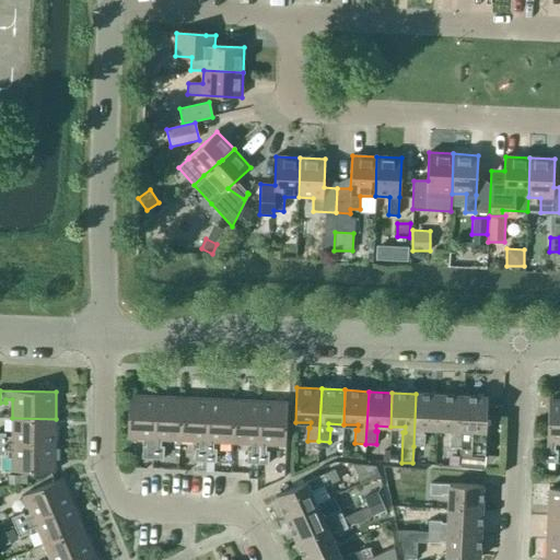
[(438,429),(439,395),(416,394),(413,446),(423,446),(424,433),(422,433),(423,428),(438,429)]
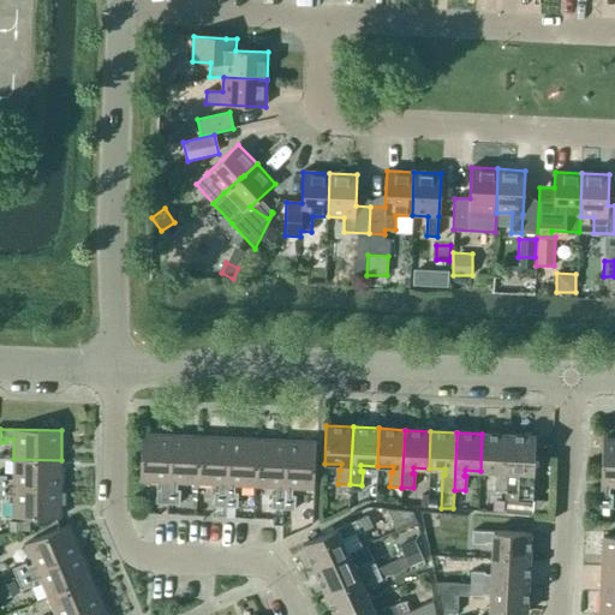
[(167,505),(171,435),(142,434),(139,482),(161,482),(160,489),(156,489),(156,503),(167,505)]
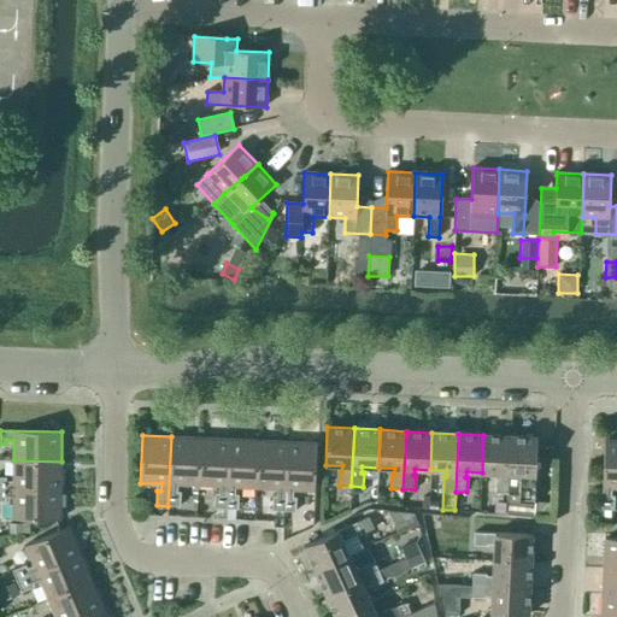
[(507,494),(510,436),(483,435),(482,472),(498,472),(498,480),(495,479),(495,493),(507,494)]
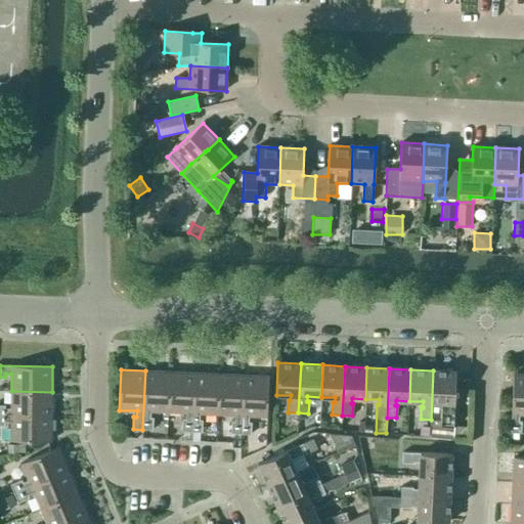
[(168,412),(170,372),(145,370),(142,430),(153,430),(153,419),(149,419),(149,412),(168,412)]
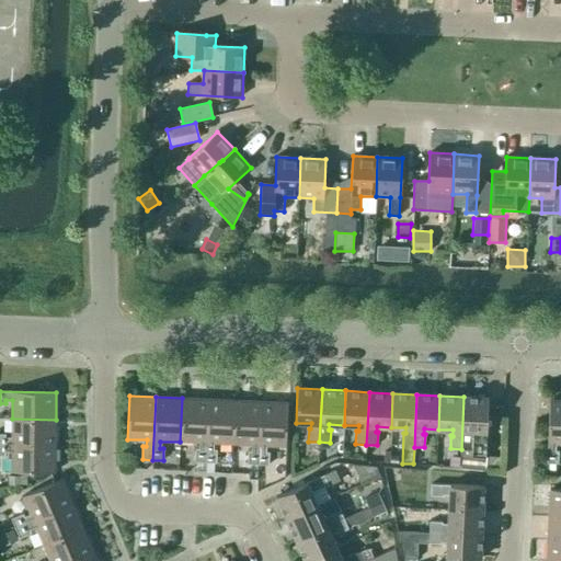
[(461,449),(460,469),(485,471),(487,456),(472,455),(472,449),(472,437),(471,436),(471,431),(487,432),(488,398),(464,397),(461,449)]
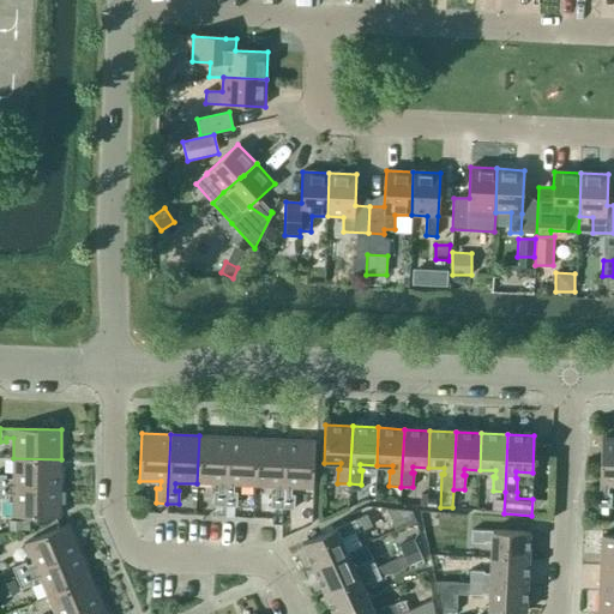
[(224,506),(228,437),(199,435),(197,483),(217,483),(217,491),(214,491),(214,505),(224,506)]
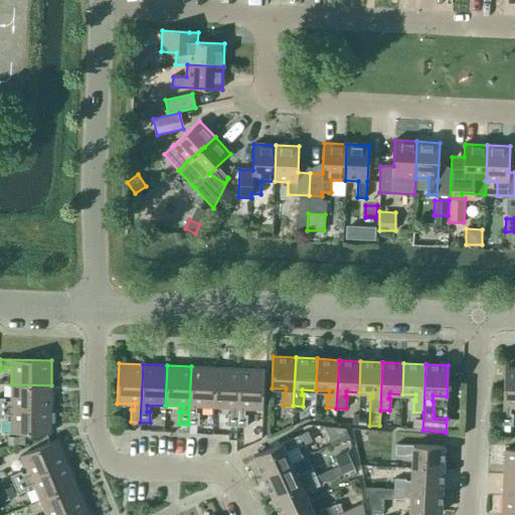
[(213,407),(215,368),(191,366),(188,424),(198,424),(199,412),(196,412),(196,406),(213,407)]
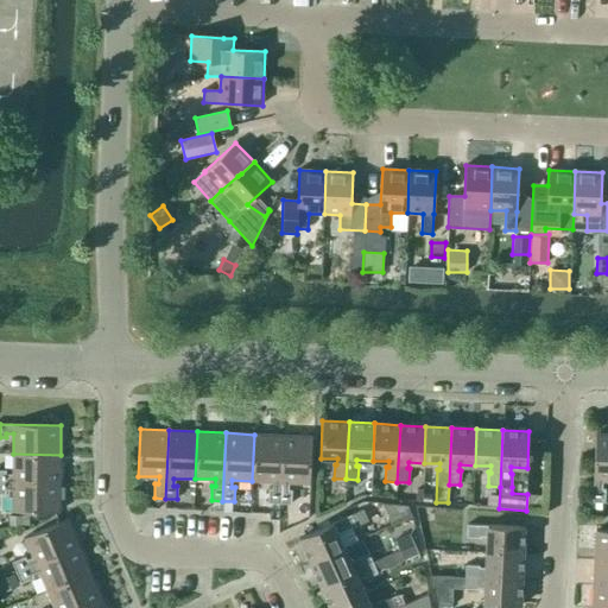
[(607,481),(607,434),(595,434),(591,502),(605,502),(606,488),(601,488),(602,481),(607,481)]
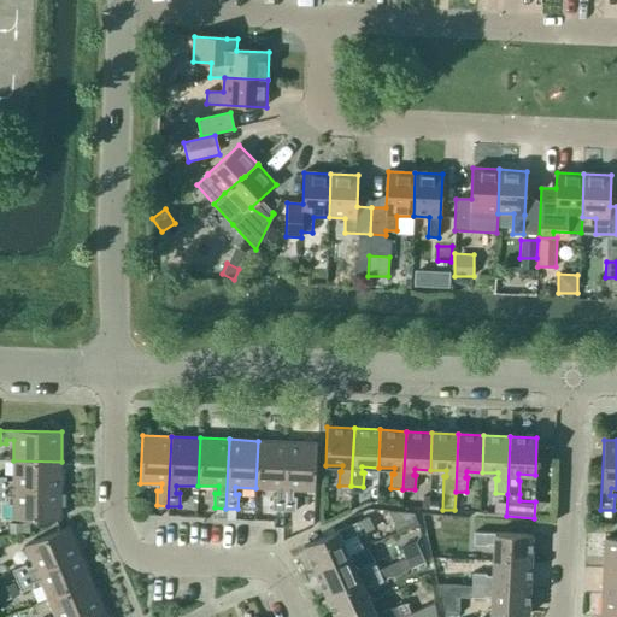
[(283,511),(287,442),(258,441),(256,488),(277,489),(276,497),(272,497),(272,511),(283,511)]
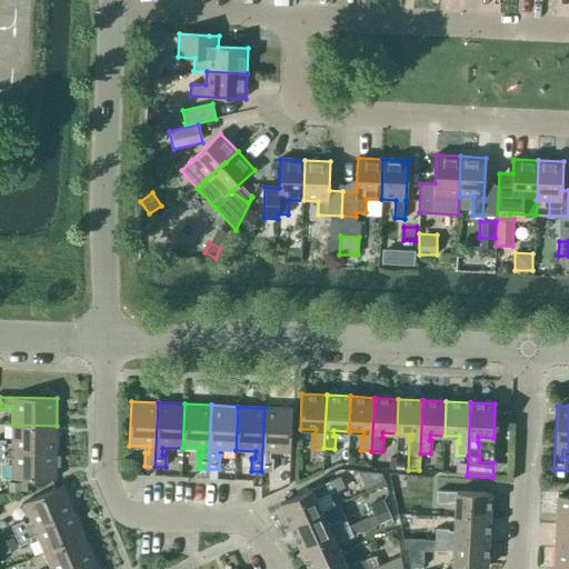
[(265,408),(261,471),(272,472),(273,459),(270,459),(270,452),(290,452),(292,409),(265,408)]
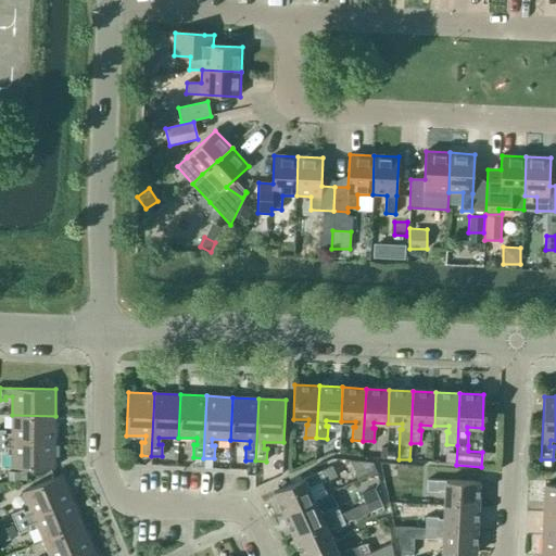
[(0,441),(54,442),(55,416),(12,415),(12,434),(5,434),(5,430),(0,430),(0,441)]
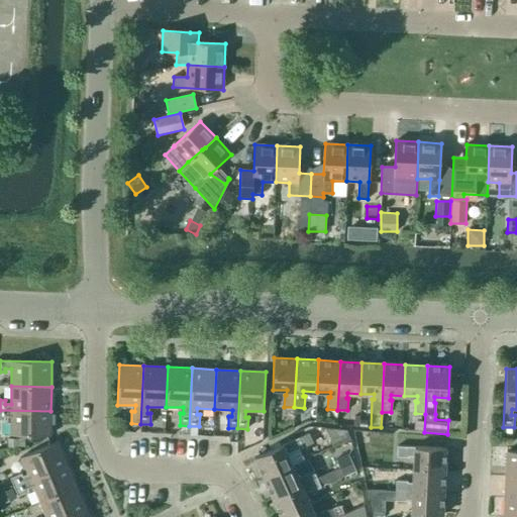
[(50,435),(50,411),(0,410),(0,420),(5,420),(5,417),(11,417),(10,435),(50,435)]
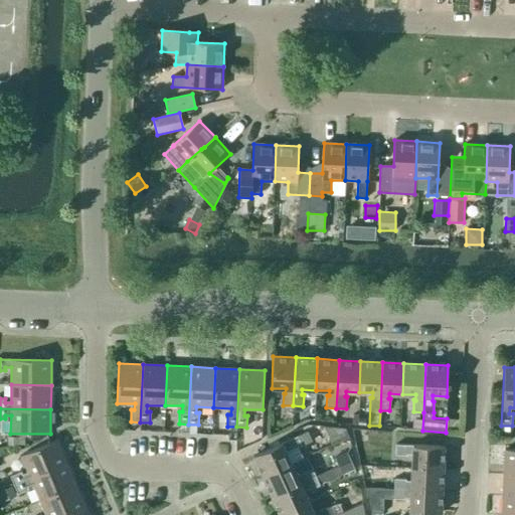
[(332,446),(349,438),(345,428),(324,425),(332,446)]
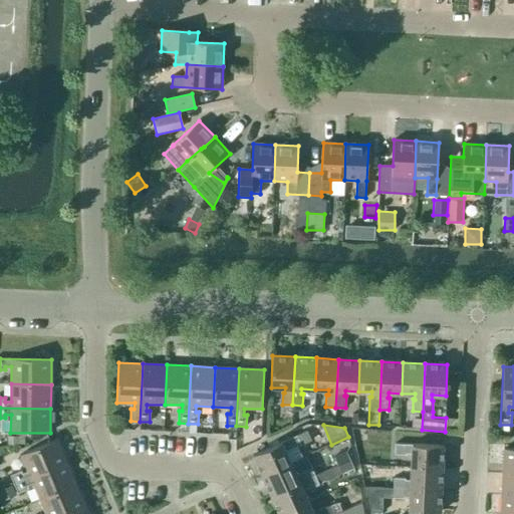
[(307,431),(252,456),(262,476),(290,463),(285,451),(289,449),(290,450),(301,445),(300,445),(311,440),(307,431)]
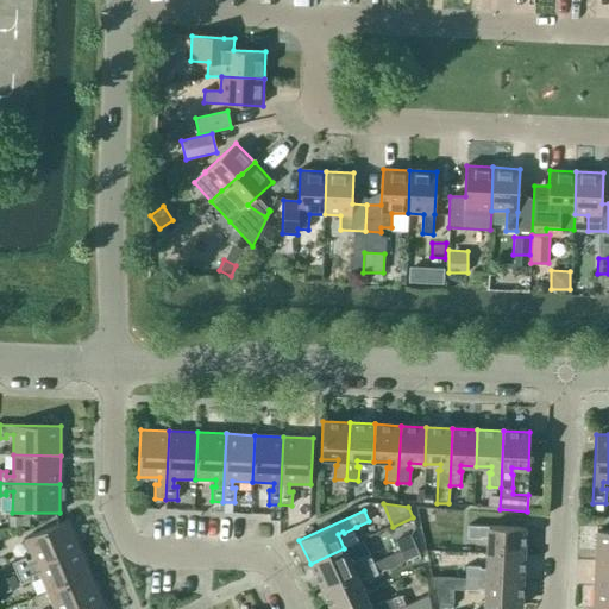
[(470,512),(469,526),(485,526),(487,513),(470,512)]
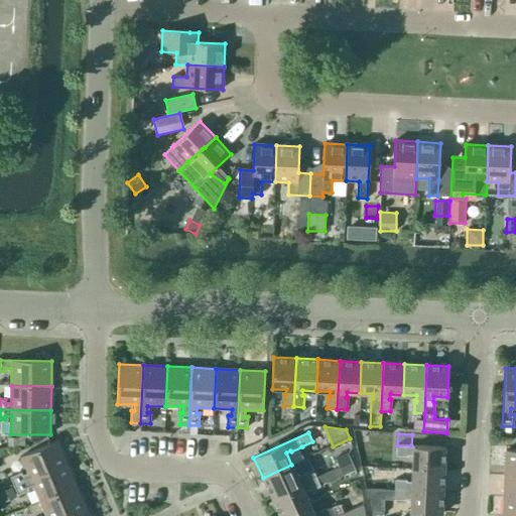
[(412,436),(412,445),(427,446),(428,437),(412,436)]
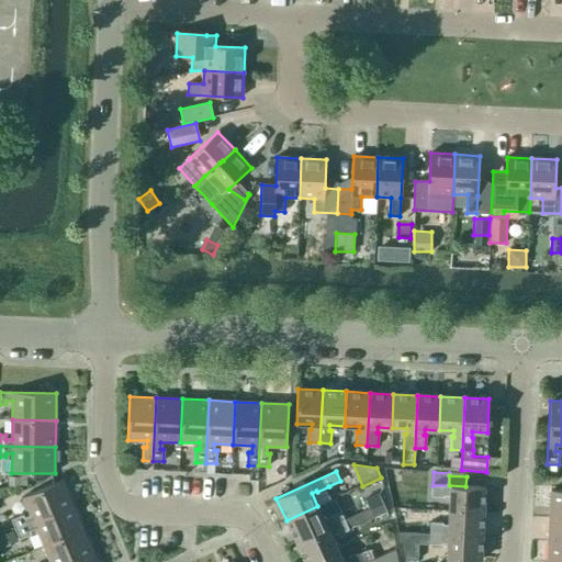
[(27,485),(27,476),(8,476),(8,485),(27,485)]
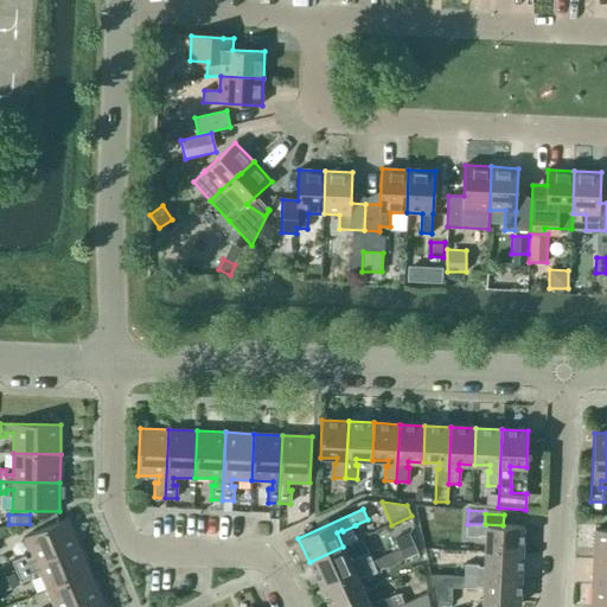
[(17,573),(80,545),(68,518),(25,537),(33,556),(26,560),(25,556),(12,561),(17,573)]
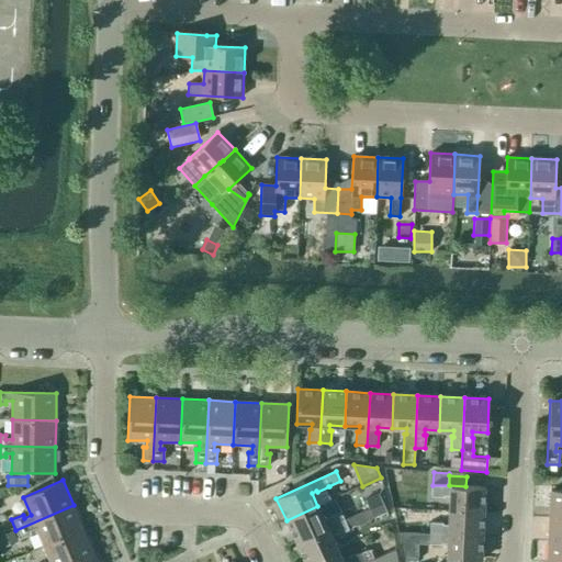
[(449,510),(484,512),(485,487),(465,486),(449,485),(448,485),(433,485),(431,485),(431,497),(445,497),(445,496),(450,496),(449,510)]
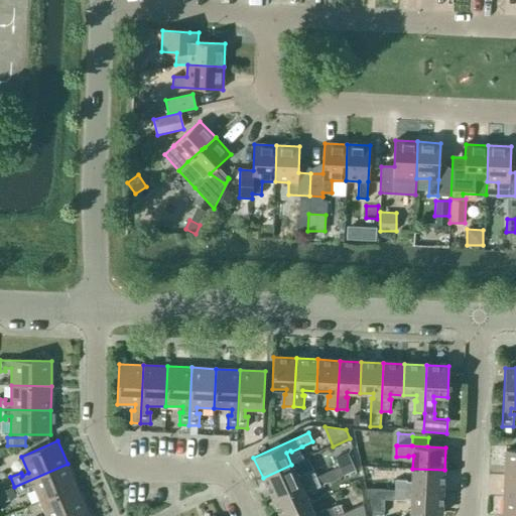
[(504,475),(515,475),(515,450),(505,450),(504,475)]
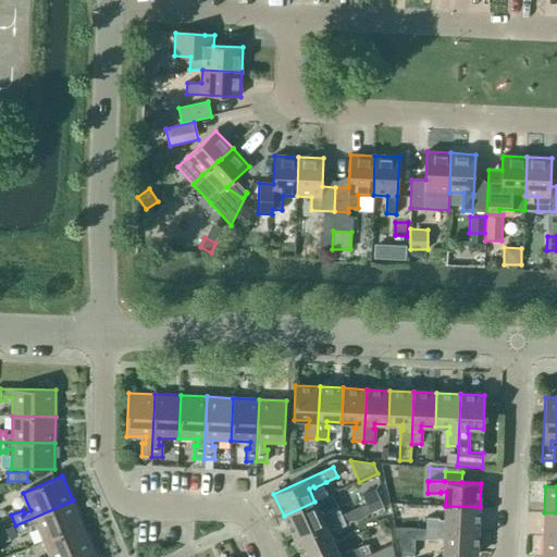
[(366,505),(380,498),(374,489),(361,495),(364,504),(366,505)]
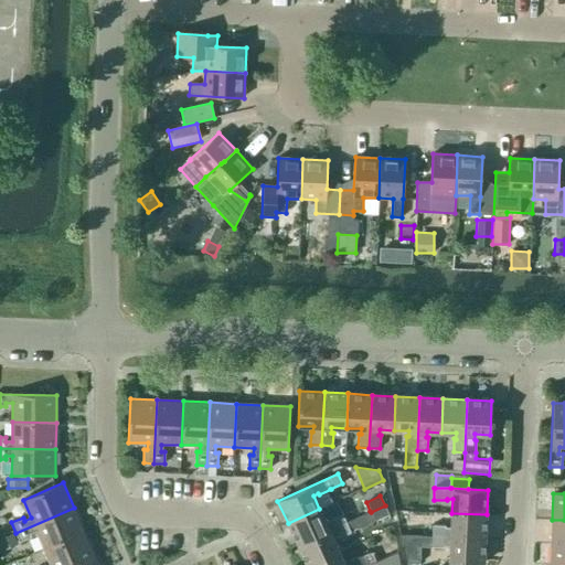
[(306,564),(310,564),(339,552),(333,539),(338,536),(339,539),(351,533),(350,532),(358,528),(360,533),(373,526),(372,523),(388,514),(385,505),(371,512),(370,511),(345,522),(347,523),(297,545),(306,564)]
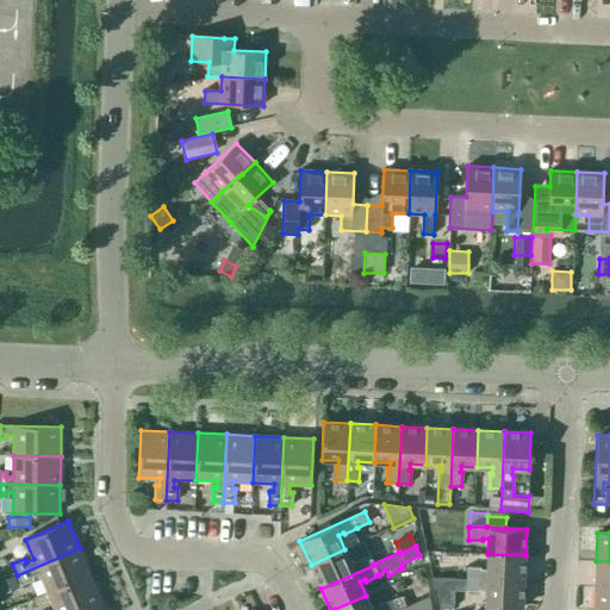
[(48,593),(91,574),(80,548),(17,576),(20,586),(35,580),(32,577),(39,574),(48,593)]
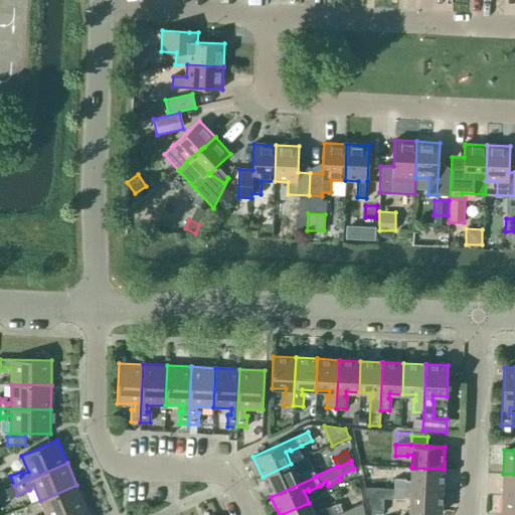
[(316,477),(315,476),(311,468),(301,472),(301,474),(297,476),(291,464),(263,477),(271,497),(316,477)]
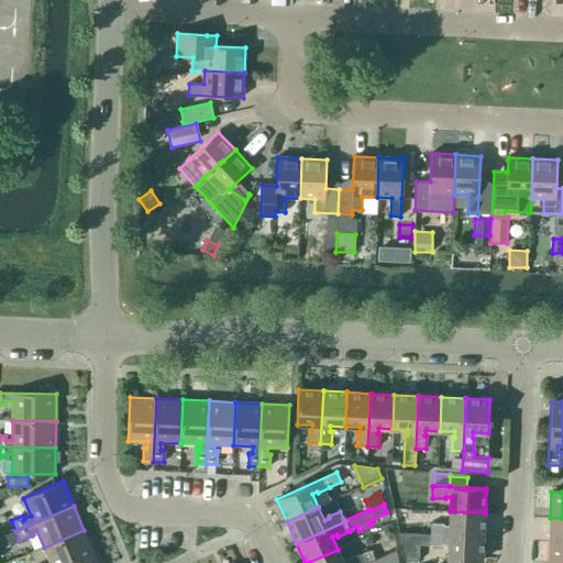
[(484,537),(485,512),(450,511),(450,526),(444,526),(444,523),(431,523),(430,534),(484,537)]
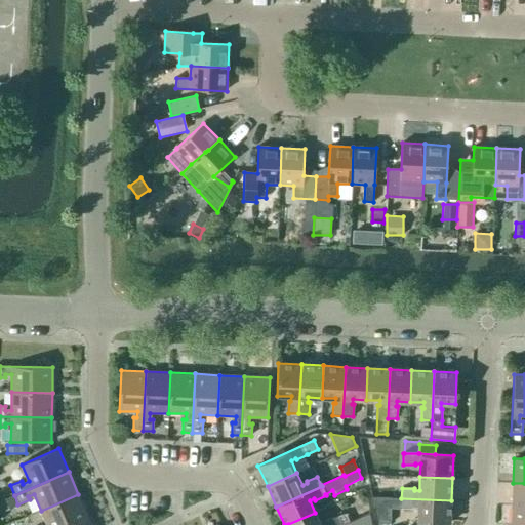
[(524,483),(513,483),(512,508),(524,508),(524,483)]
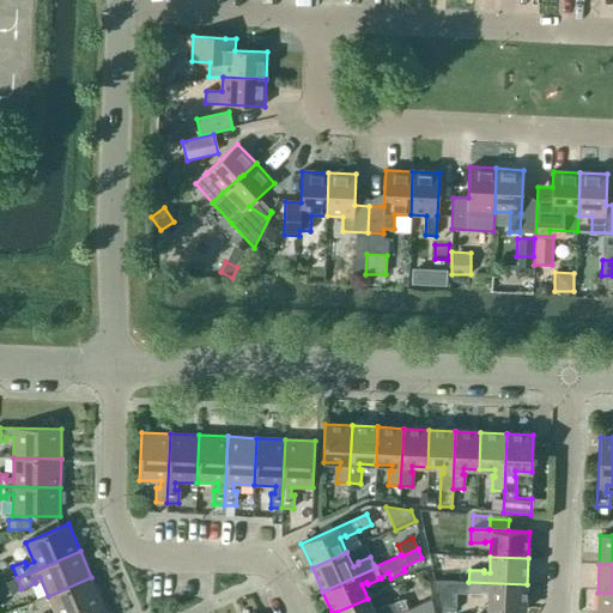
[(80,612),(103,604),(91,577),(48,596),(54,612),(80,612)]
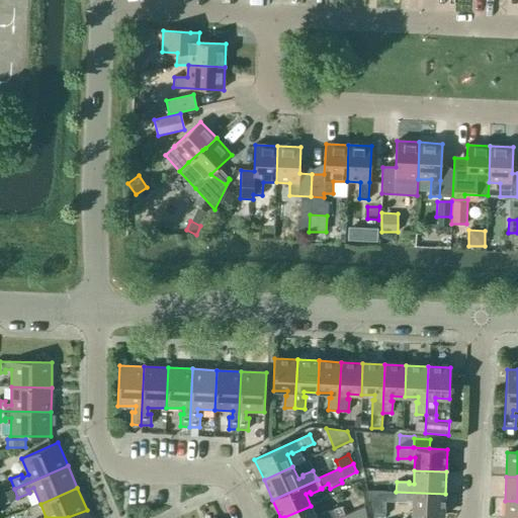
[(12,489),(0,494),(0,500),(1,504),(16,498),(12,489)]
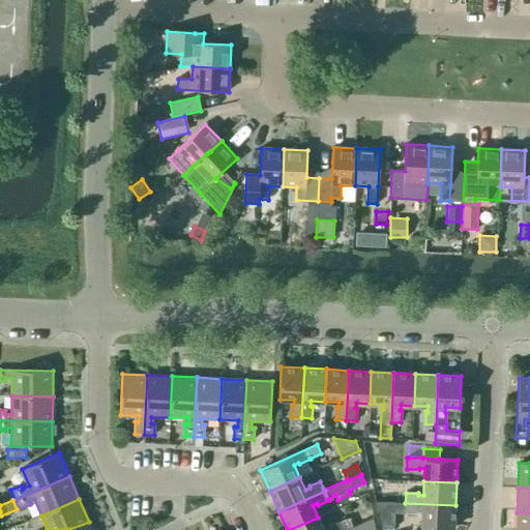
[(455,505),(405,503),(376,502),(382,528),(393,528),(394,512),(417,513),(417,512),(422,512),(421,527),(453,528),(455,505)]
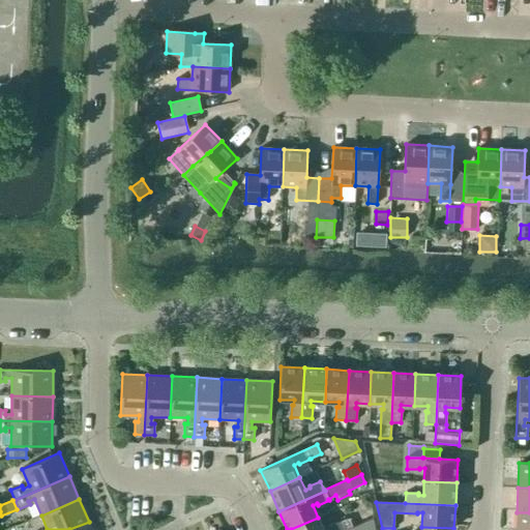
[(529,529),(529,512),(517,512),(516,529),(529,529)]
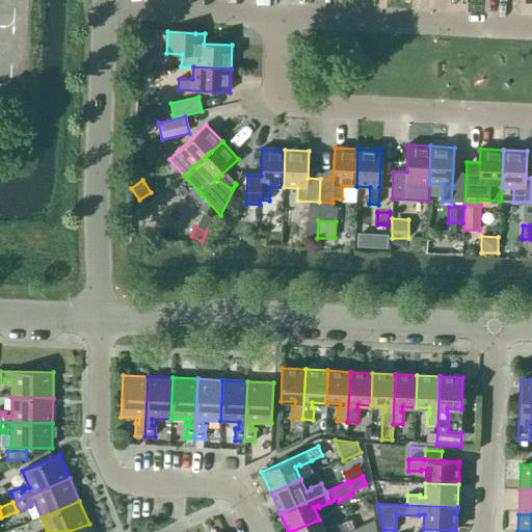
[(346,531),(356,528),(352,520),(347,520),(328,529),(329,530),(325,531),(324,531),(319,520),(292,531),(346,531)]
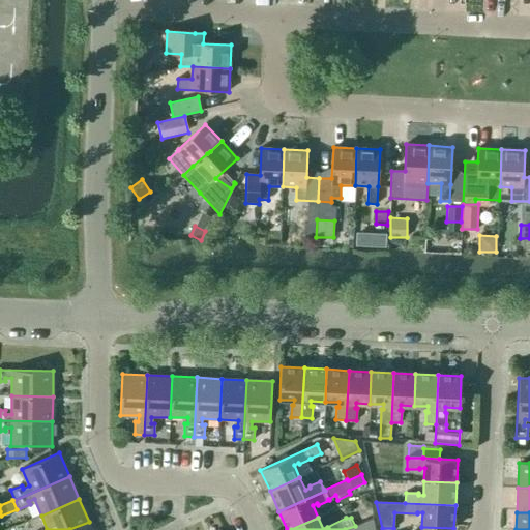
[(375,529),(373,519),(347,529),(375,529)]
